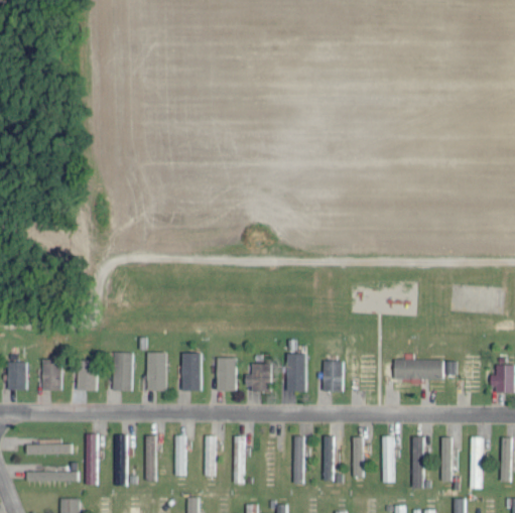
[(132,353),(114,352),(113,390),(132,391),(132,353)]
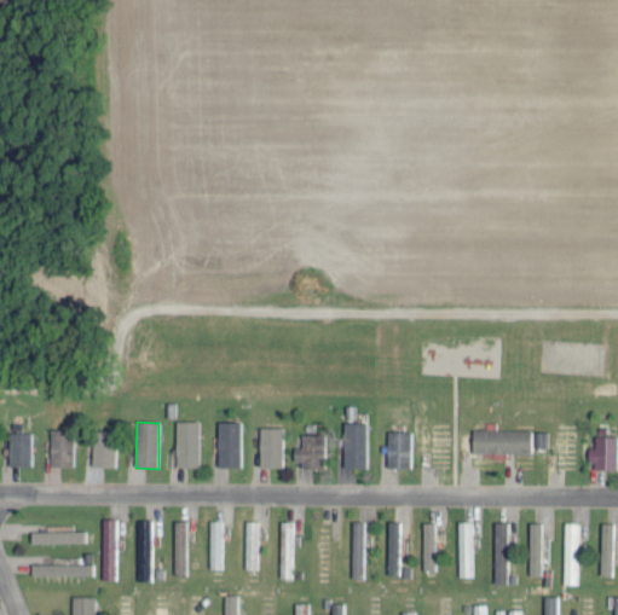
[(200,423),(177,423),(177,469),(200,469),(200,423)]
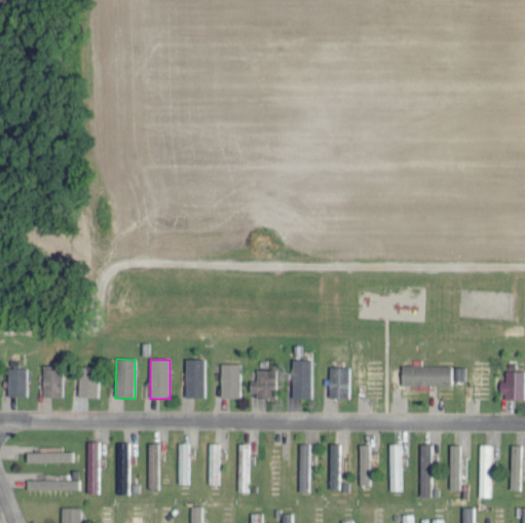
[(311,360),(292,361),(293,399),(312,398),(311,360)]
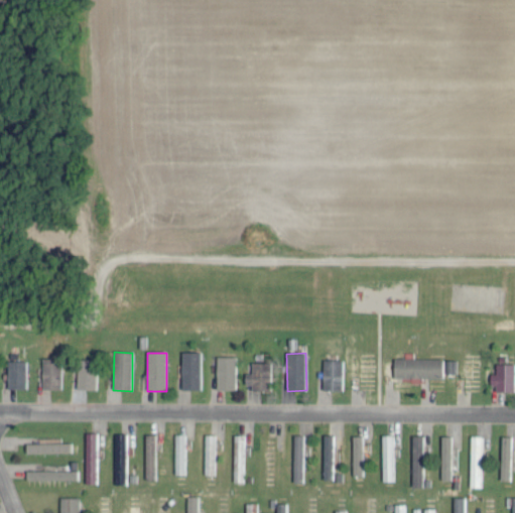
[(217,390),(236,390),(236,358),(217,357),(217,390)]
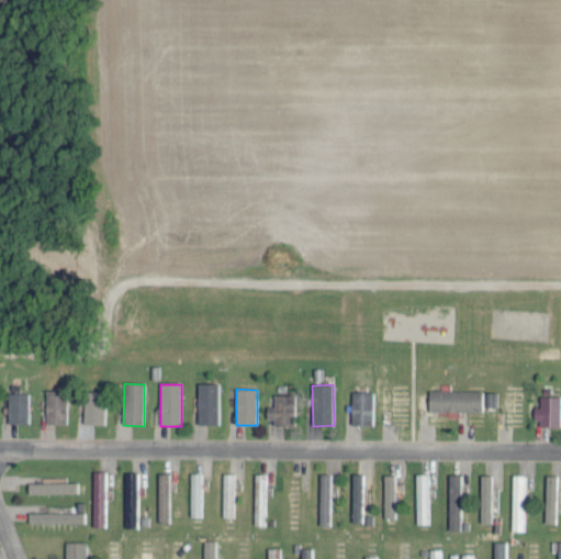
[(429,413),(482,414),(482,392),(429,391),(429,413)]
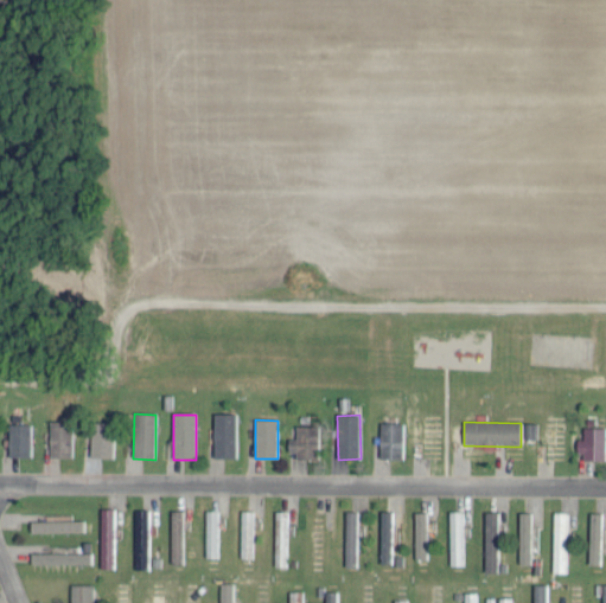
[(50,423),(50,459),(72,459),(72,423),(50,423)]
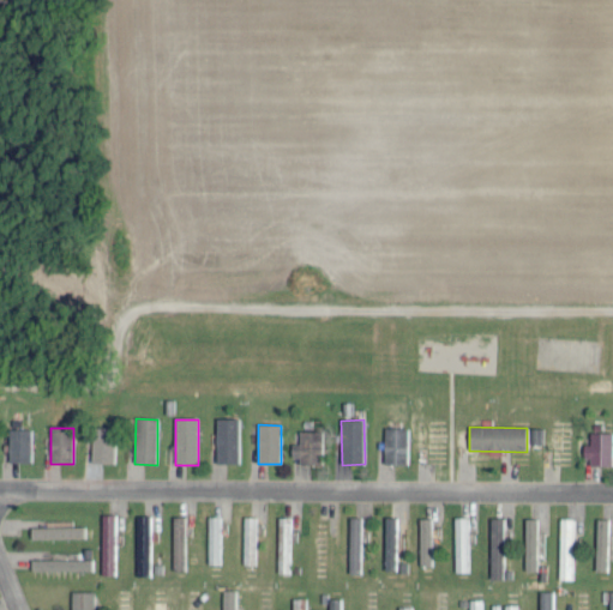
[(114,465),(114,429),(92,429),(92,464),(114,465)]
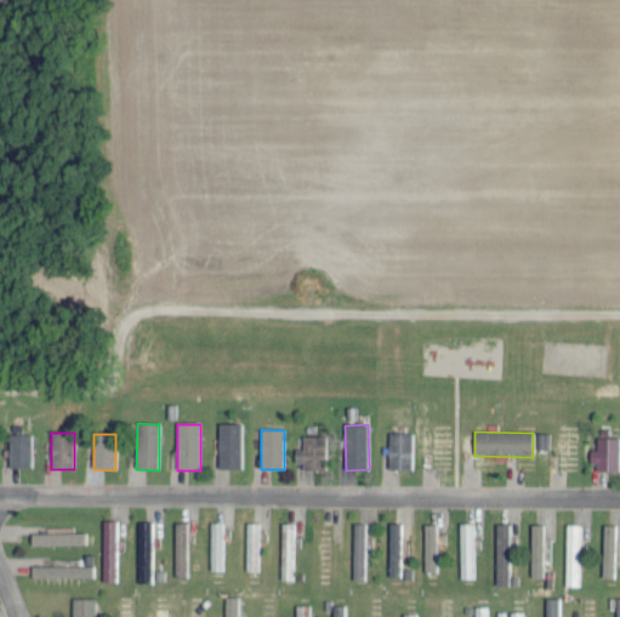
[(413,434),(390,434),(390,470),(413,472),(413,434)]
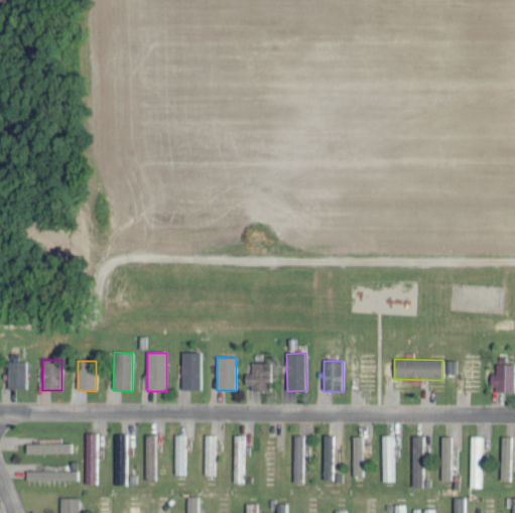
[(26,363),(8,363),(8,390),(26,390),(26,363)]
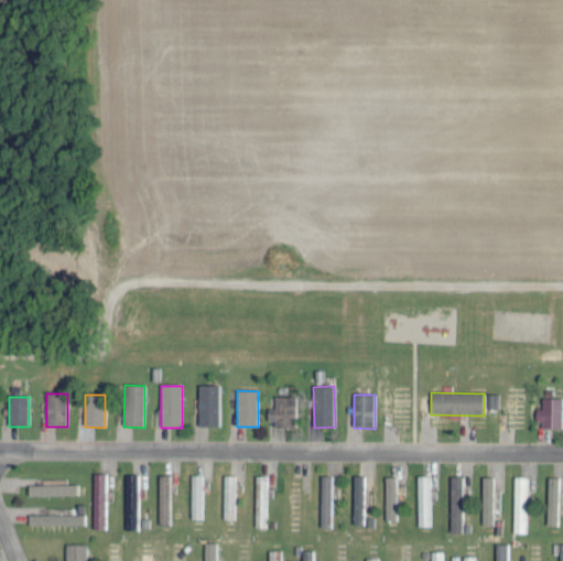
[(294,427),(295,397),(275,397),(275,409),(269,409),(268,427),(294,427)]
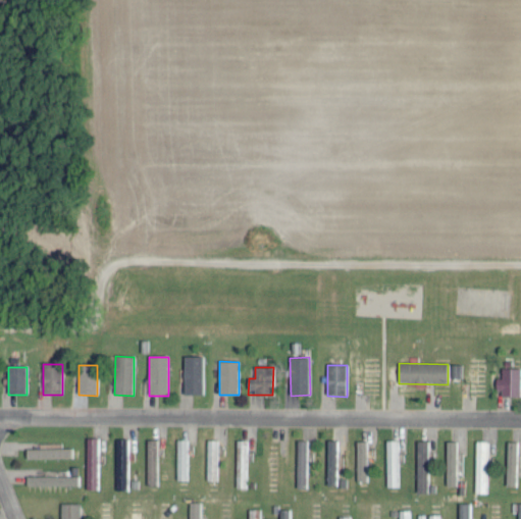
[(520,369),(502,369),(502,378),(499,378),(499,398),(520,398),(520,369)]
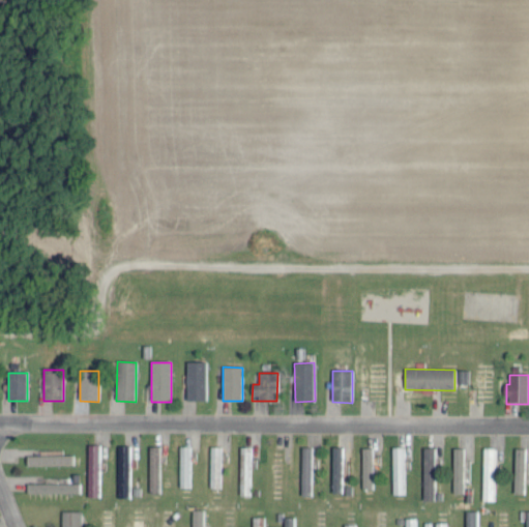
[(101,445),(89,445),(88,498),(100,498),(101,445)]
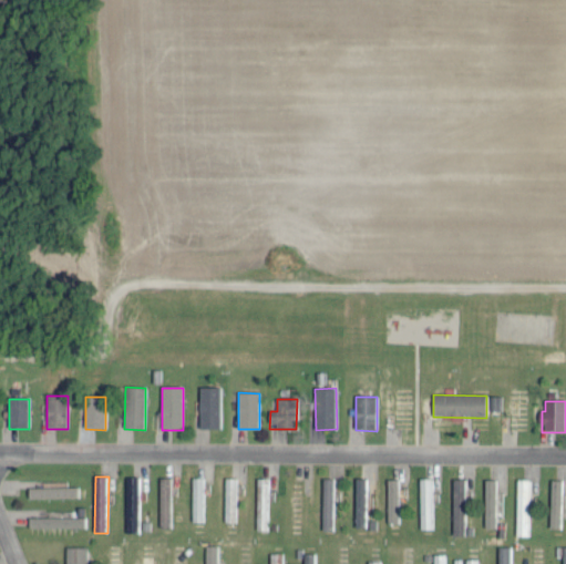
[(160,526),(170,526),(171,479),(161,479),(160,526)]
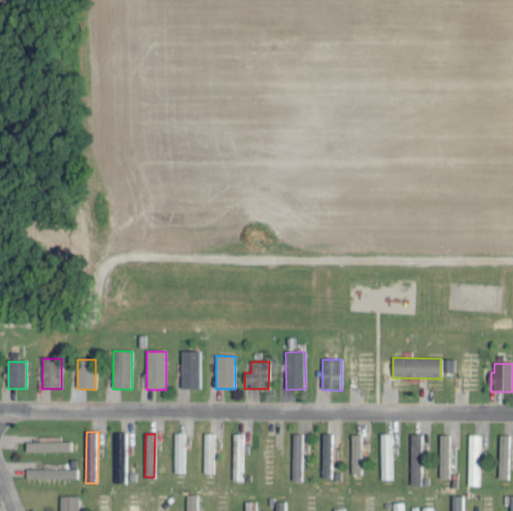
[(185,434),(175,434),(175,474),(185,474),(185,434)]
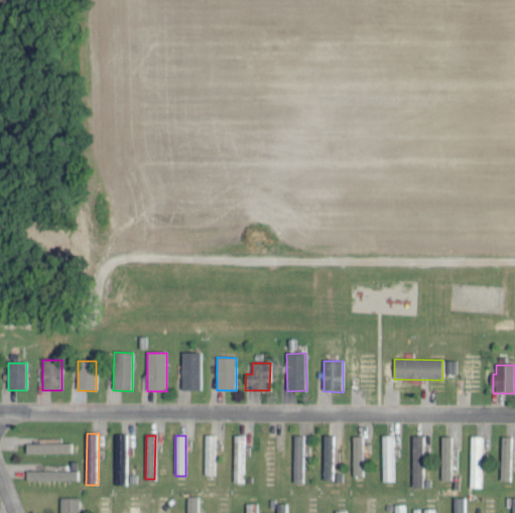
[(234,483),(244,483),(245,437),(235,436),(234,483)]
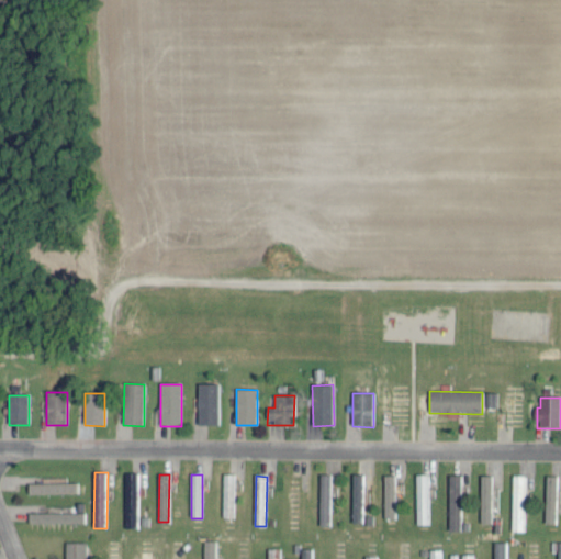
[(352,524),(362,524),(363,476),(354,476),(352,524)]
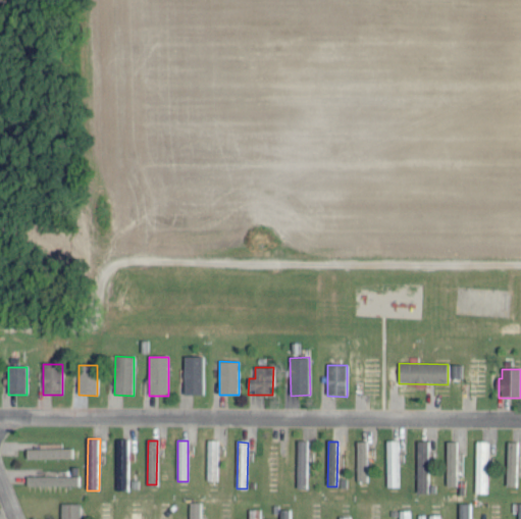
[(399,487),(398,442),(386,442),(387,488),(399,487)]
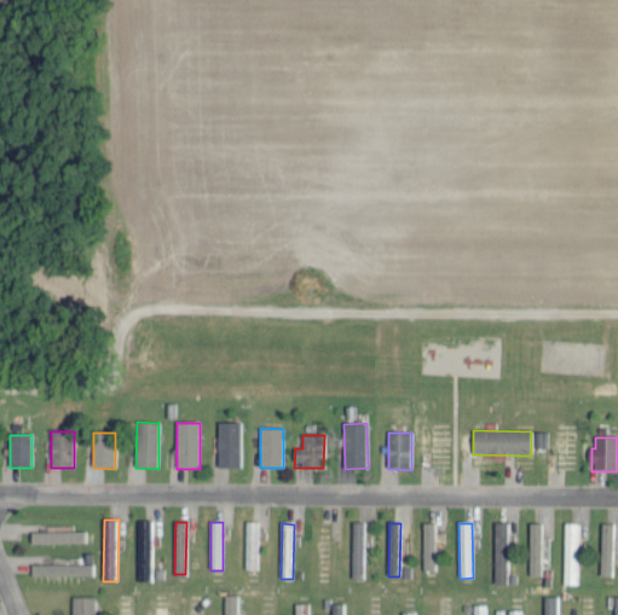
[(496,585),(509,585),(508,523),(495,524),(496,585)]
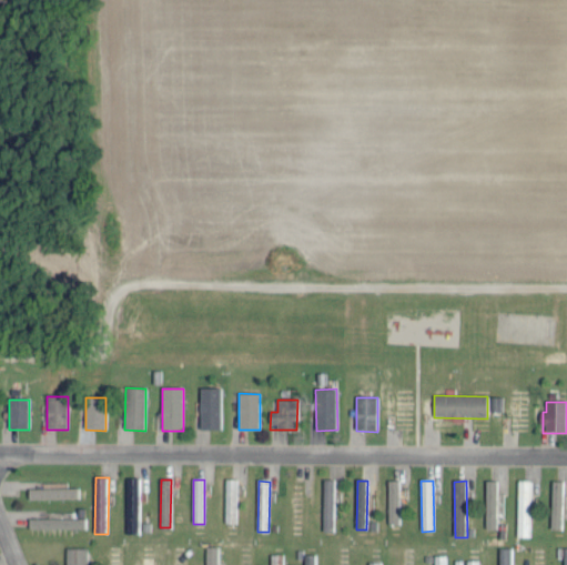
[(400,482),(390,482),(388,525),(398,525),(400,482)]
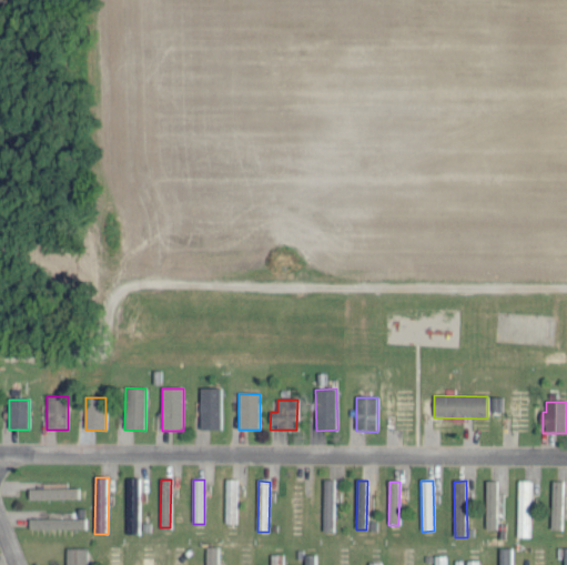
[(486,530),(496,530),(497,482),(487,482),(486,530)]
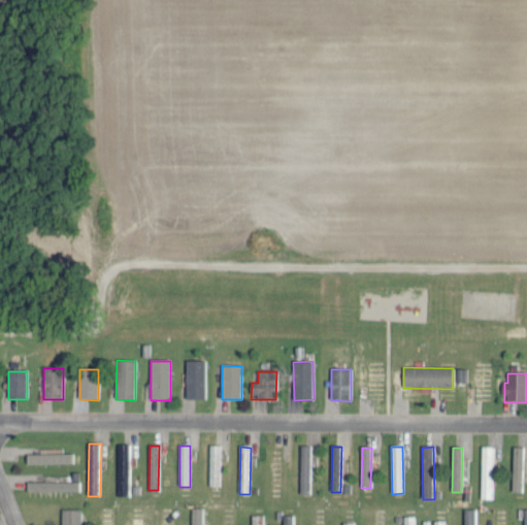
[(493,500),(494,448),(483,448),(482,500),(493,500)]
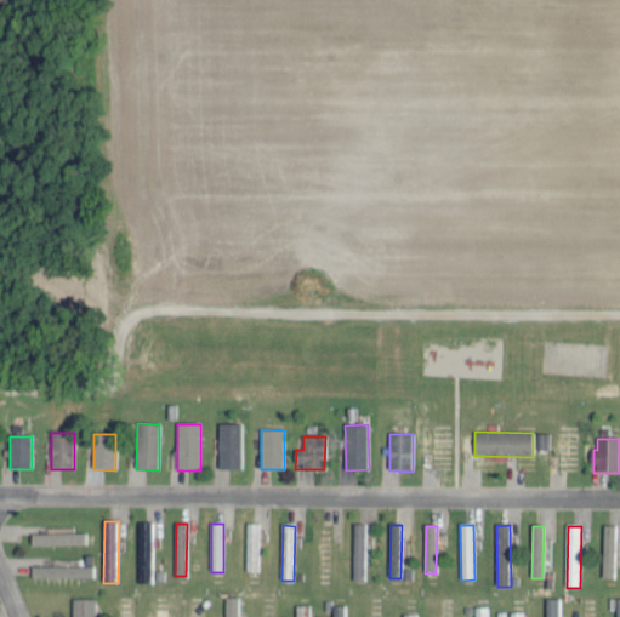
[(616,527),(604,526),(603,580),(615,580),(616,527)]
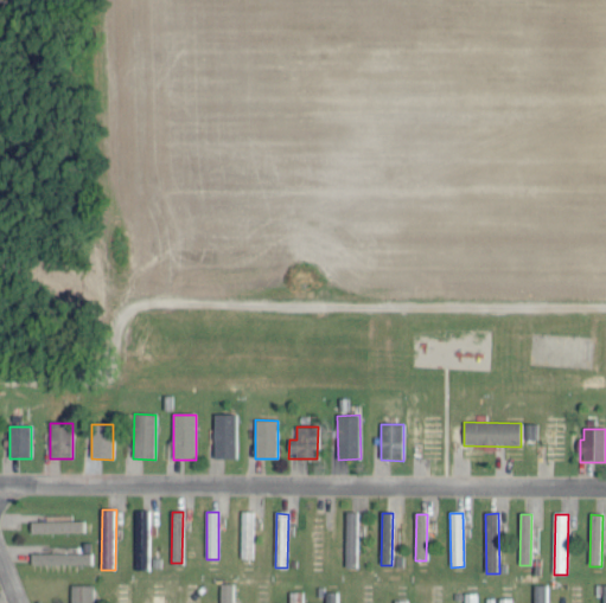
[(345,568),(356,568),(357,517),(346,517),(345,568)]
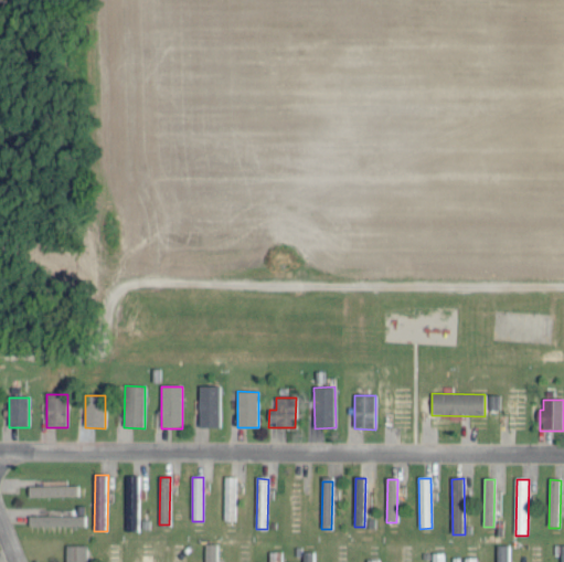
[(29,498),(78,496),(78,486),(29,488),(29,498)]
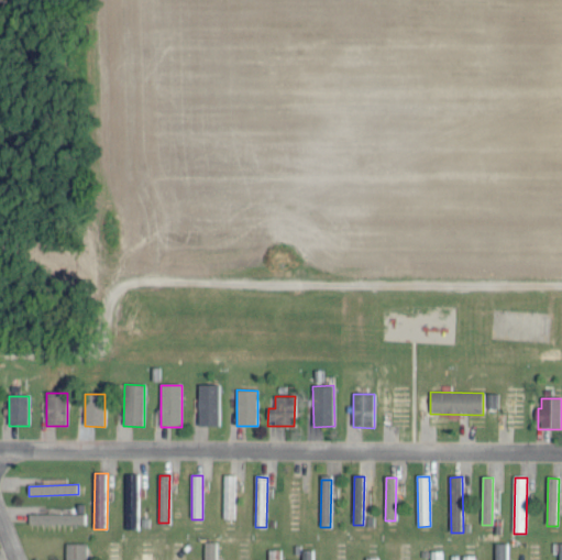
[(29,515),(30,526),(85,525),(85,514),(29,515)]
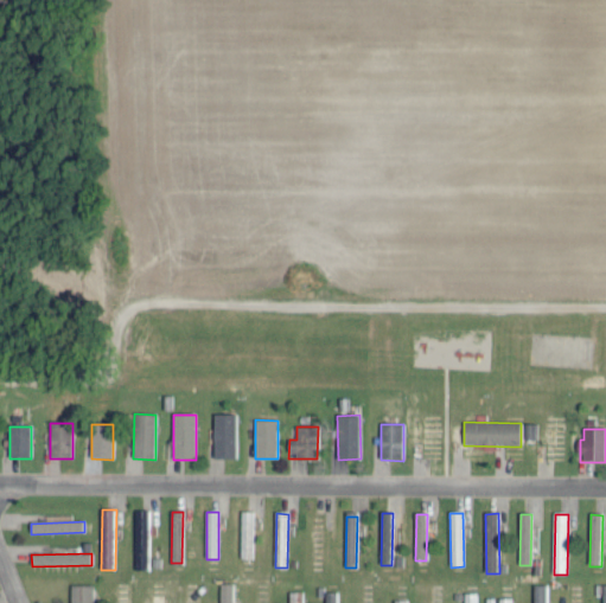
[(231,602),(233,584),(219,584),(219,602),(231,602)]
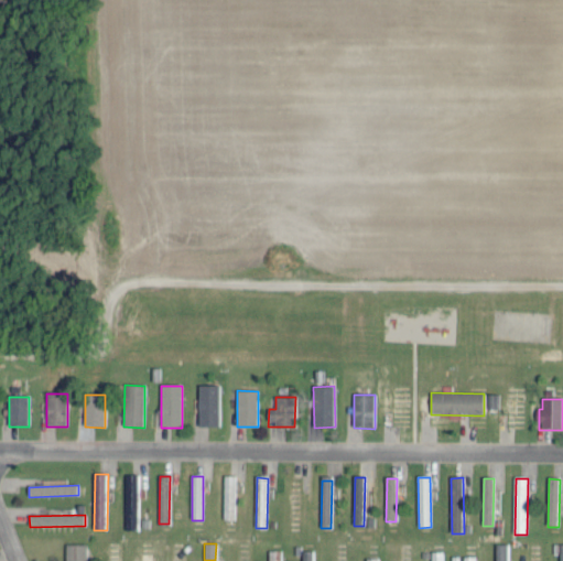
[(86,560),(87,546),(66,545),(65,560),(86,560)]
